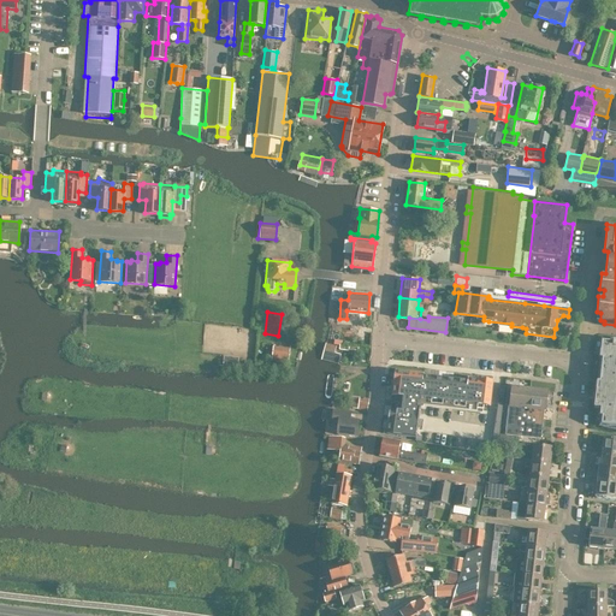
[(615,339),(612,339),(612,342),(602,339),(600,349),(602,350),(596,397),(594,397),(593,407),(602,407),(599,425),(615,426),(615,339)]
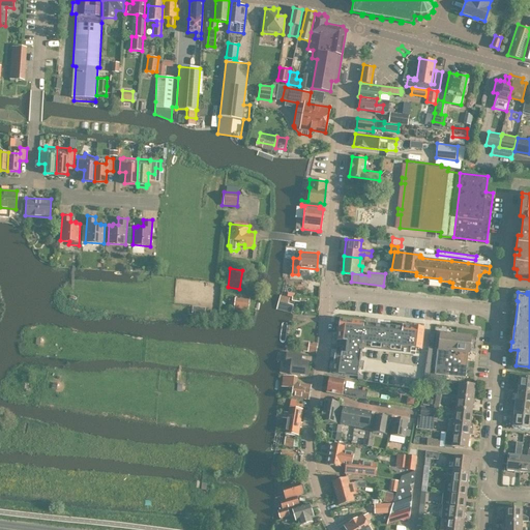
[(233,310),(248,311),(248,298),(234,297),(233,310)]
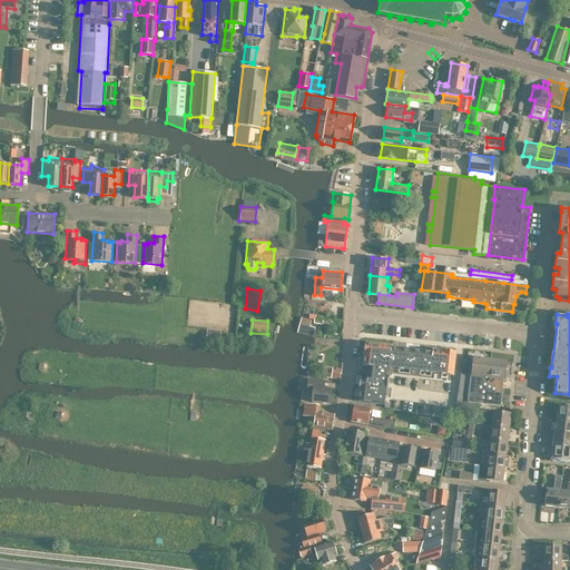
[(206,337),(219,338),(220,330),(206,330),(206,337)]
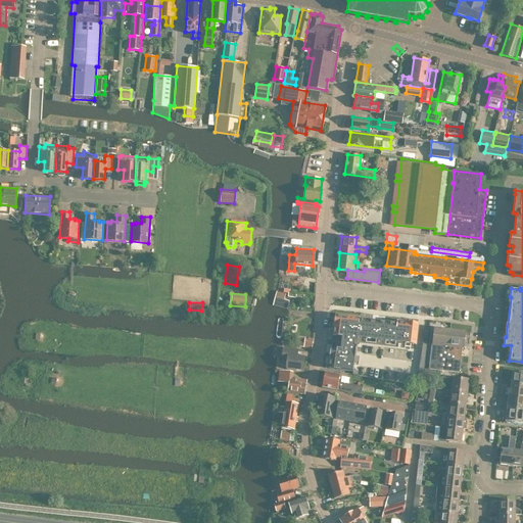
[(329,360),(328,367),(352,371),(352,369),(353,362),(354,355),(355,345),(354,345),(353,345),(354,341),(357,341),(357,337),(363,338),(401,342),(408,343),(415,344),(418,323),(408,322),(397,321),(396,321),(396,323),(374,320),(359,319),(359,318),(360,317),(359,317),(357,317),(335,315),(335,314),(333,326),(334,326),(334,327),(333,335),(332,335),(332,336),(333,336),(334,336),(333,339),(336,339),(339,339),(339,340),(339,343),(338,343),(333,342),(333,344),(332,347),(331,347),(331,346),(330,346),(329,359),(330,359),(329,360)]
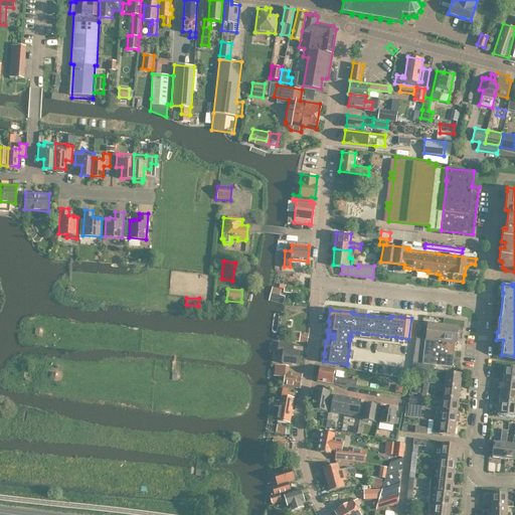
[(410,369),(409,378),(415,379),(416,370),(417,362),(418,353),(419,343),(420,332),(421,322),(421,321),(417,321),(416,330),(415,339),(413,351),(412,360),(410,369)]
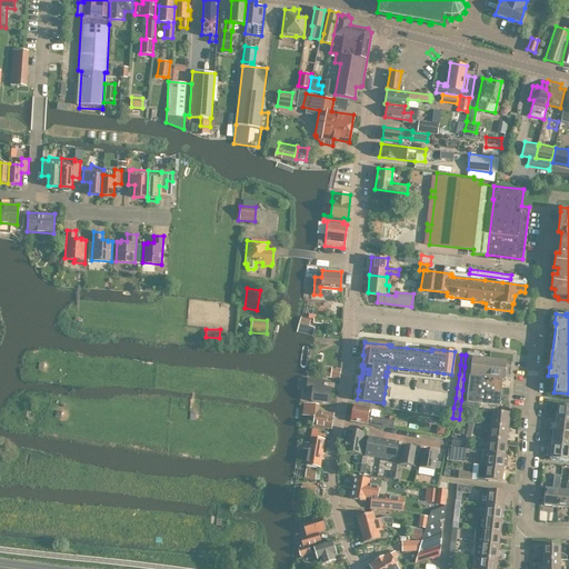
[(466,400),(499,405),(502,379),(503,379),(505,365),(506,360),(472,357),(470,375),(469,373),(466,400)]
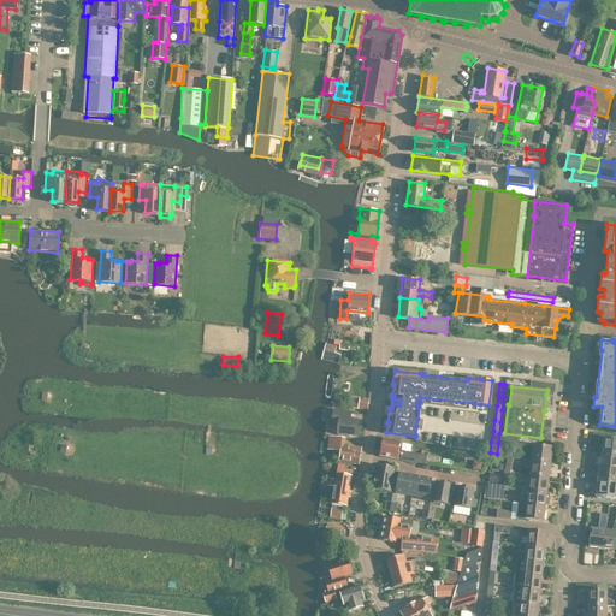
[(351,407),(367,409),(368,398),(348,395),(347,403),(351,403),(351,407)]
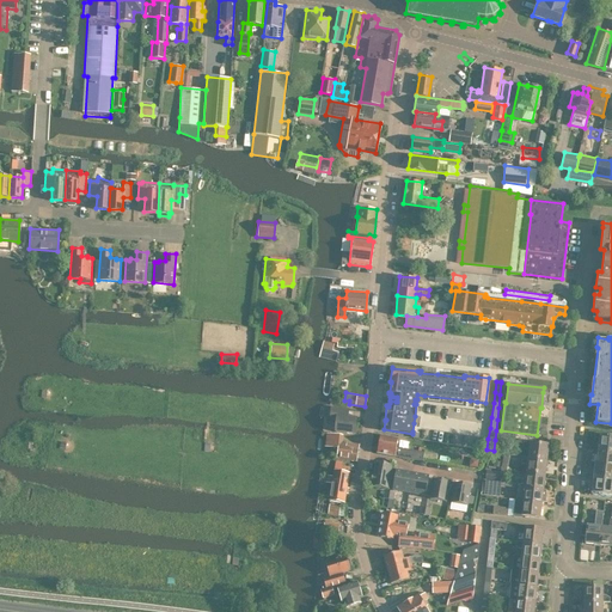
[(336,457),(356,460),(359,444),(341,441),(341,434),(326,432),(324,446),(337,447),(336,457)]
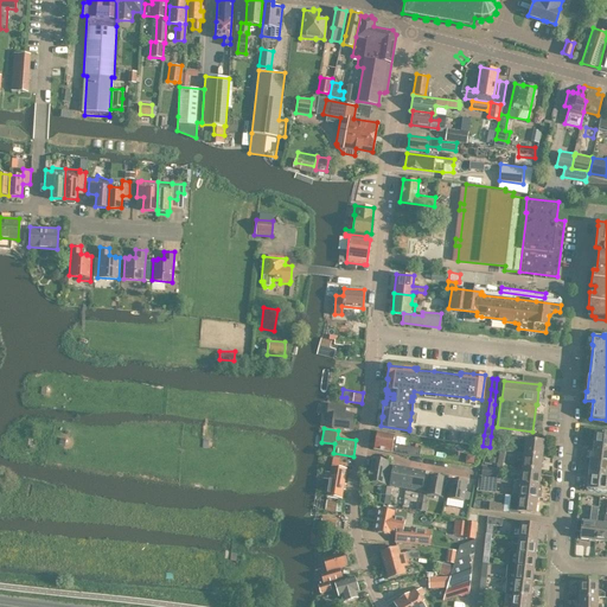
[(374,448),(419,457),(420,448),(393,442),(395,434),(377,430),(374,448)]
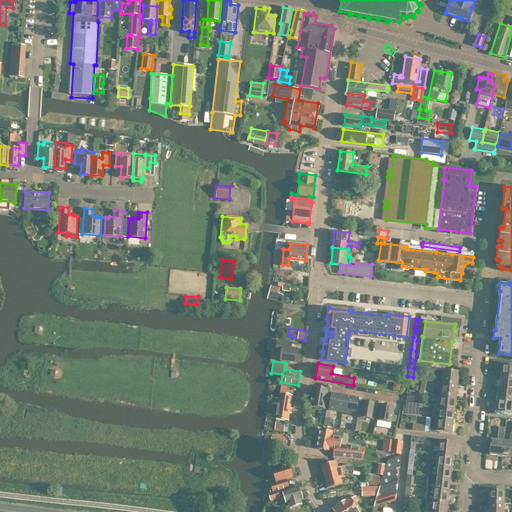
[(511,364),(502,363),(500,375),(511,376),(511,364)]
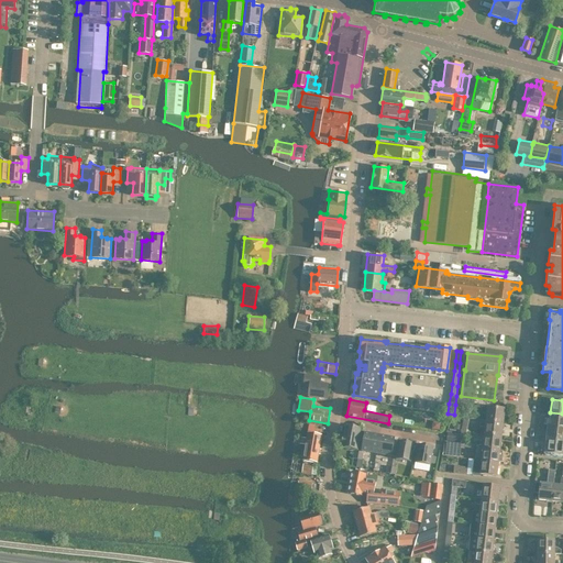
[(485,420),(503,421),(504,408),(487,406),(482,406),(481,412),(486,414),(485,420)]
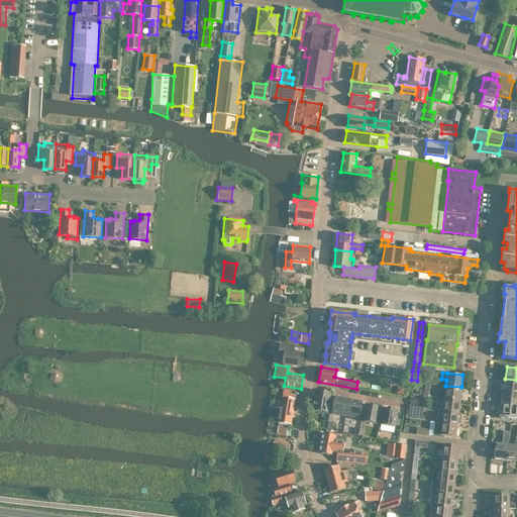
[(504,391),(516,392),(516,380),(505,379),(504,391)]
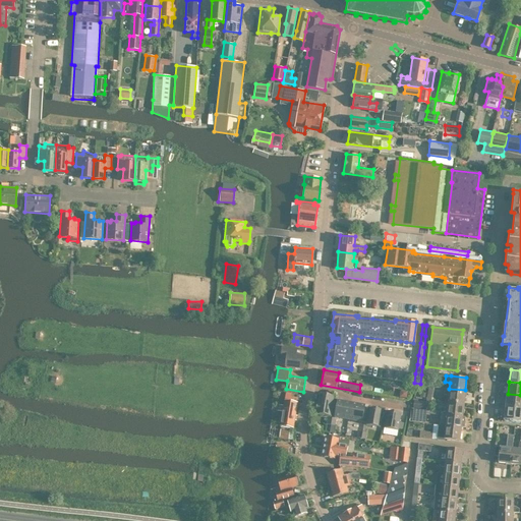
[(448,401),(464,403),(465,390),(449,389),(444,388),(444,390),(444,394),(448,394),(448,401)]
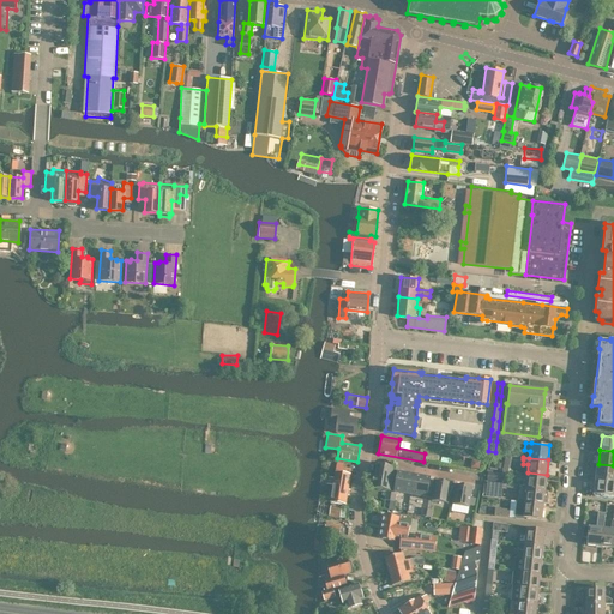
[(350,469),(342,467),(342,463),(337,462),(336,467),(335,470),(333,477),(331,476),(330,483),(332,483),(330,501),(330,504),(329,516),(339,517),(342,506),(341,506),(341,503),(344,504),(350,473),(349,473),(350,469)]
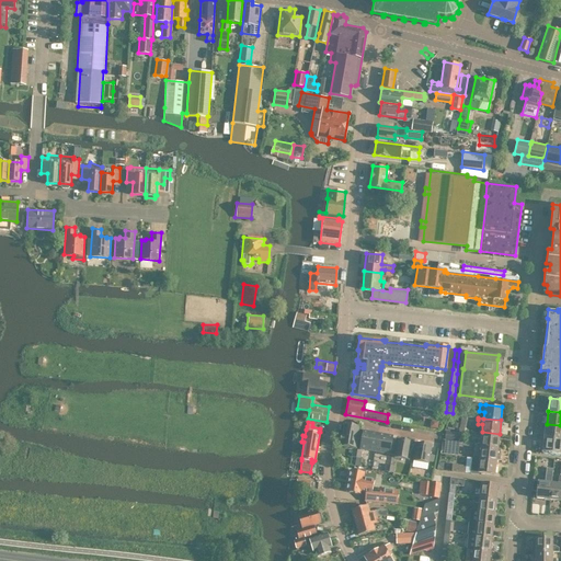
[(339,444),(355,447),(358,425),(344,423),(342,433),(341,433),(339,444)]
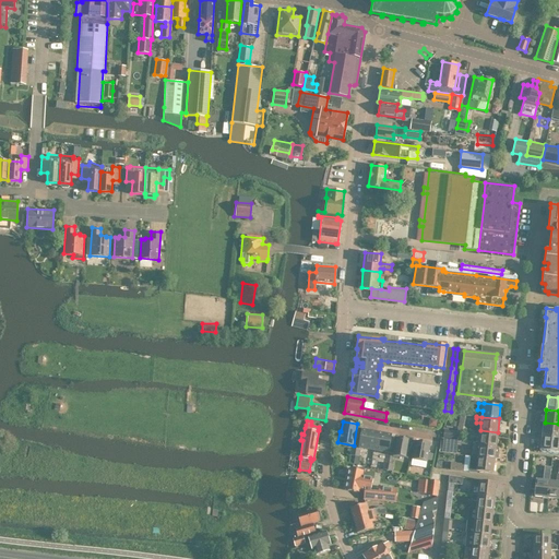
[(558,424),(545,423),(544,436),(558,437),(558,424)]
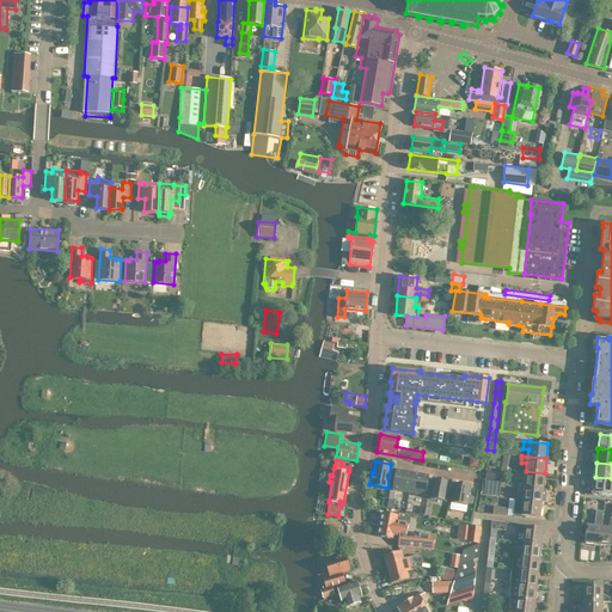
[(497,482),(503,483),(507,469),(501,467),(500,470),(485,469),(484,479),(497,481),(497,482)]
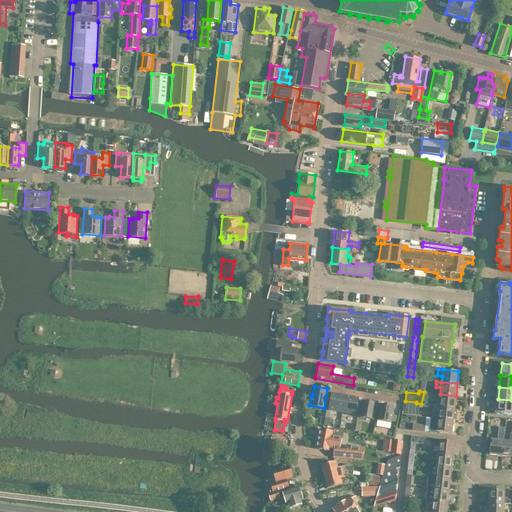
[(328,409),(342,411),(345,394),(331,392),(328,409)]
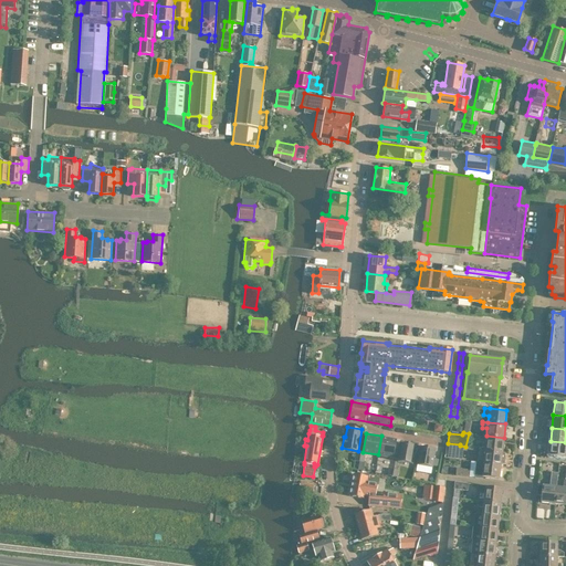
[(378,454),(392,457),(396,439),(381,436),(378,454)]
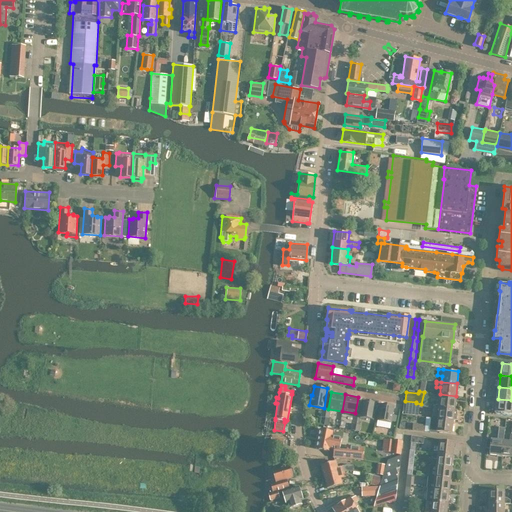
[(454,407),(456,396),(440,394),(438,406),(454,407)]
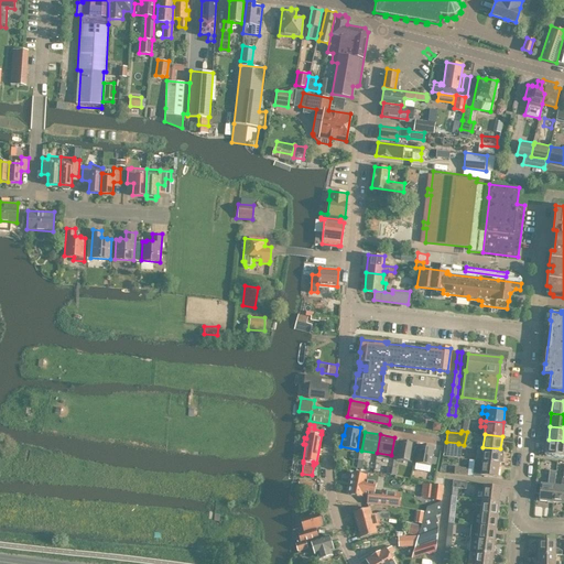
[(396,458),(411,462),(413,443),(399,440),(396,458)]
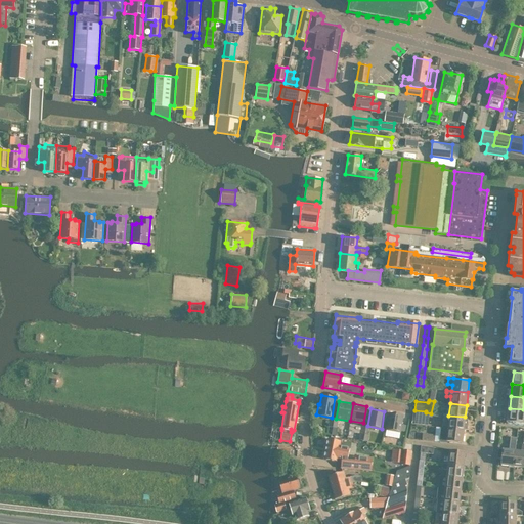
[(508,421),(523,423),(523,418),(523,409),(510,408),(508,421)]
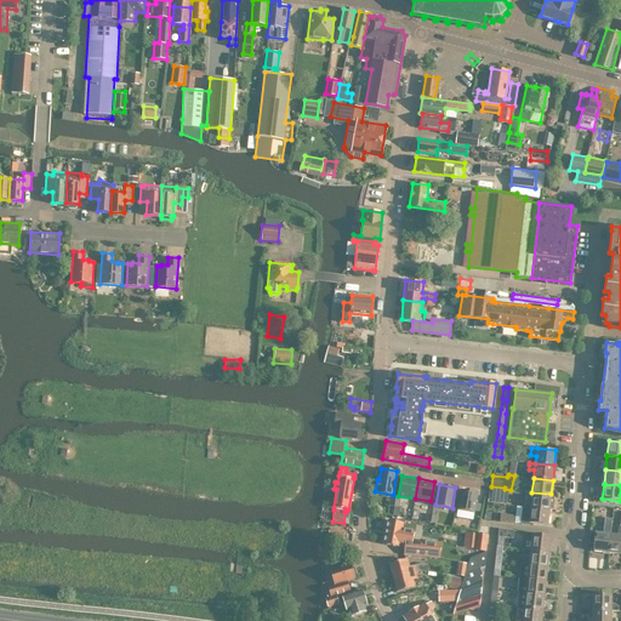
[(488,499),(499,500),(501,489),(490,486),(488,499)]
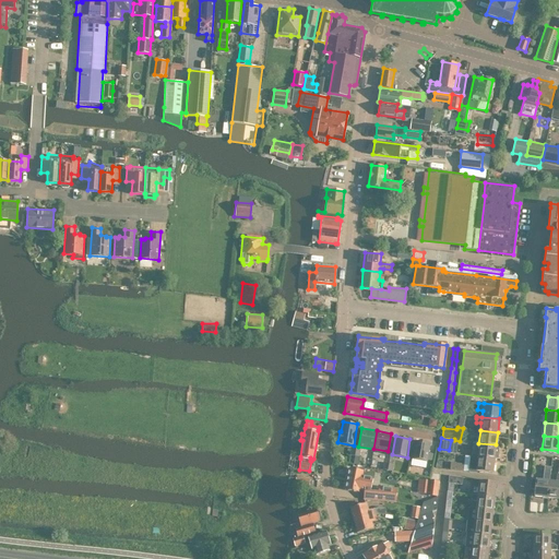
[(412,458),(426,461),(426,459),(431,459),(432,452),(428,452),(429,442),(415,440),(412,458)]
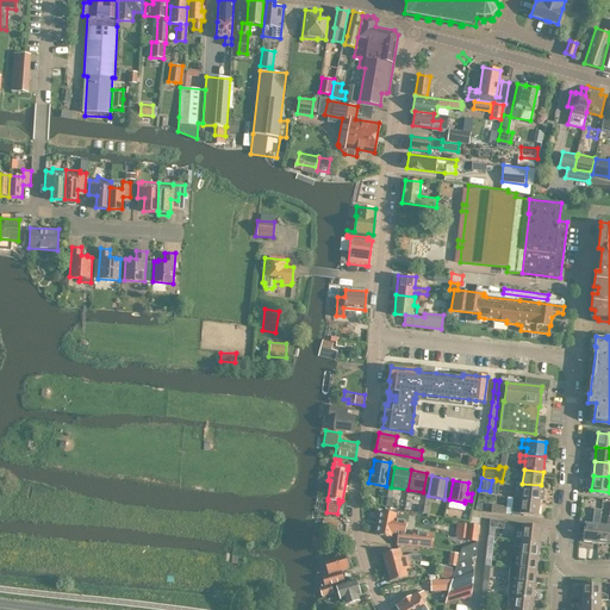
[(516,483),(514,497),(539,499),(540,499),(543,499),(543,492),(540,492),(541,485),(522,484),(516,483)]
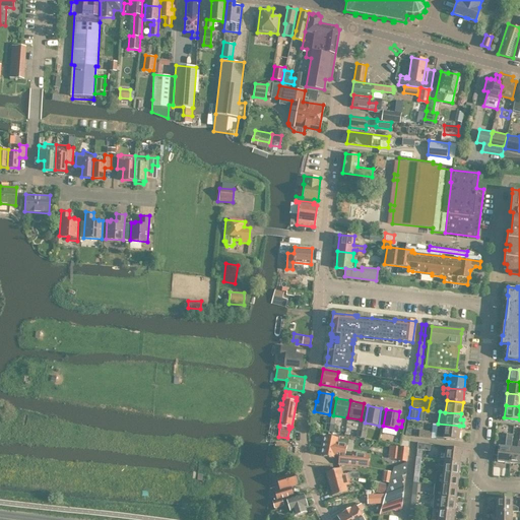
[(443,437),(458,439),(459,426),(438,424),(437,424),(435,438),(443,439),(443,437)]
